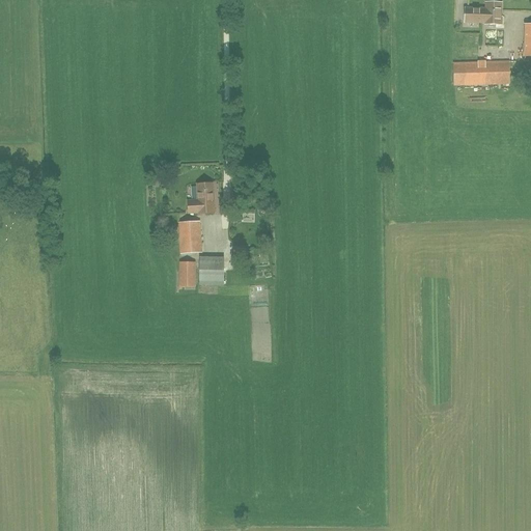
[(465,22),(479,23),(485,23),(485,24),(497,25),(497,18),(501,18),(501,3),(486,3),(486,9),(466,8),(465,22)]
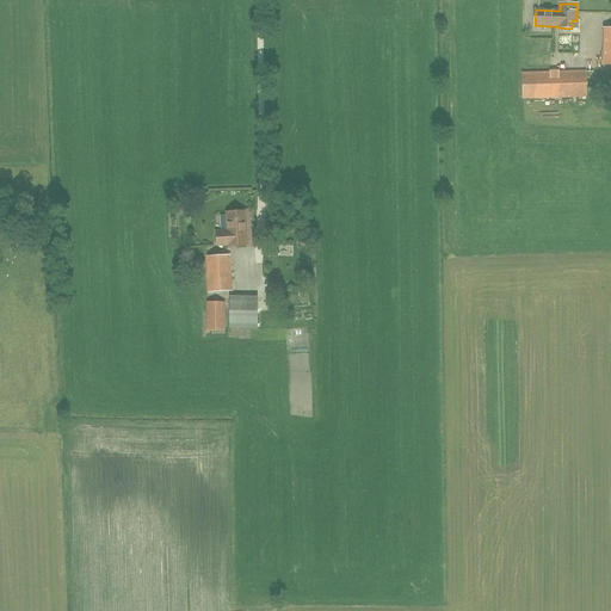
[(523,99),(587,97),(586,72),(522,74),(523,99)]
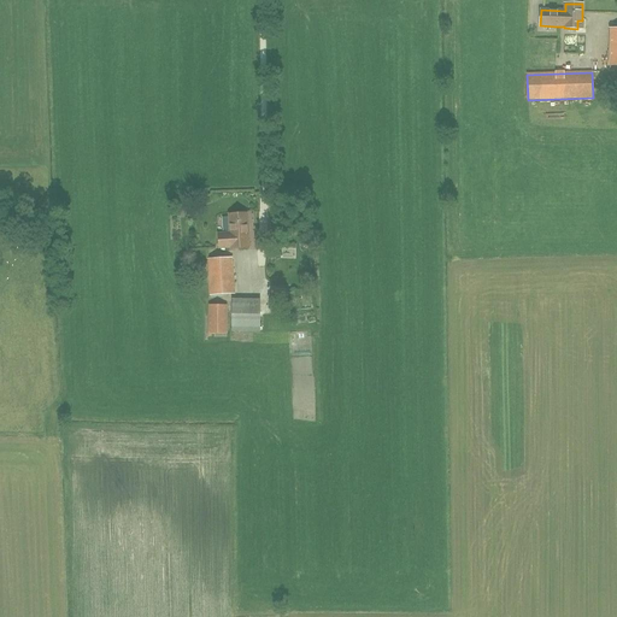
[(250,248),(248,236),(247,213),(229,215),(230,234),(218,234),(219,248),(230,248),(231,250),(250,248)]
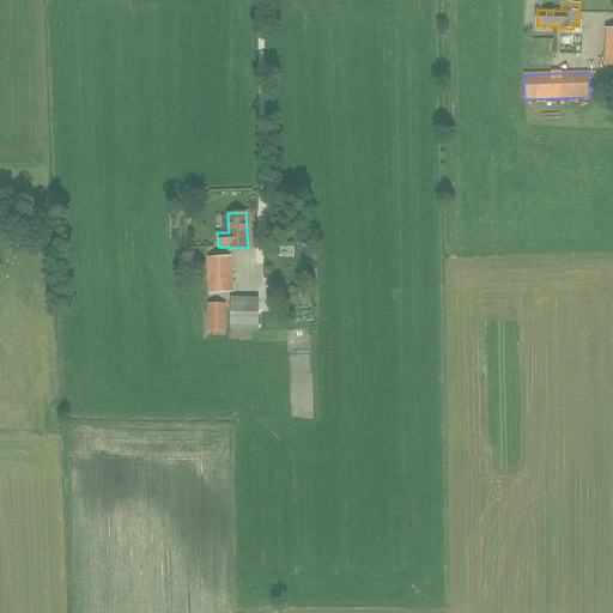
[(208,293),(232,292),(231,256),(206,258),(208,293)]
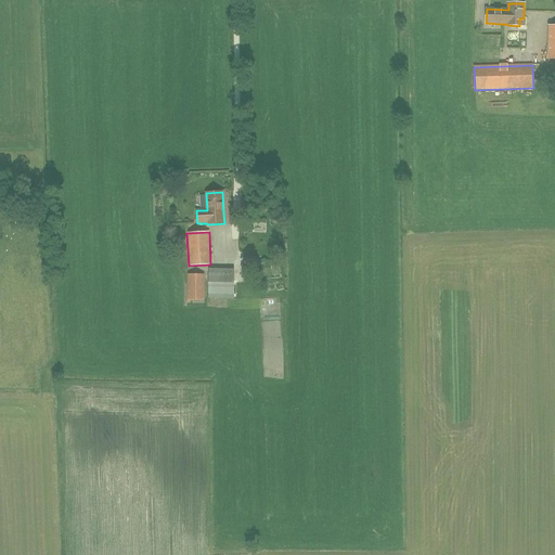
[(244,273),(258,273),(258,261),(244,261),(244,273)]
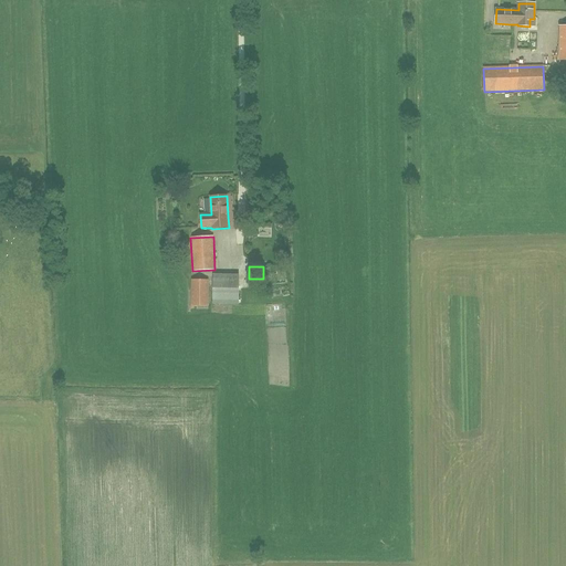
[(239,305),(239,275),(212,275),(212,305),(239,305)]
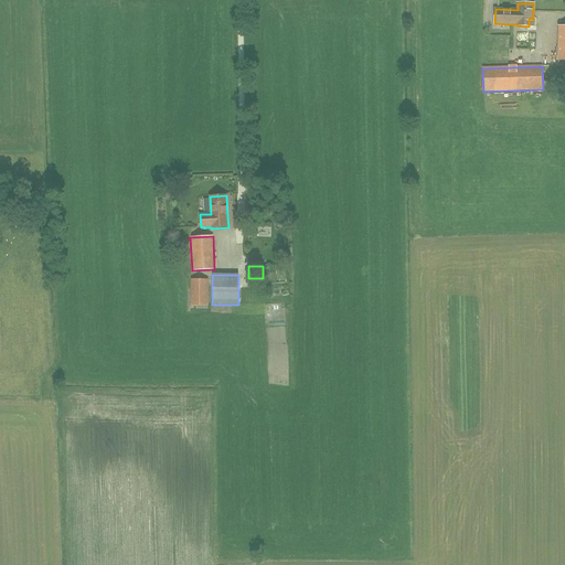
[(208,307),(208,279),(191,279),(190,307),(208,307)]
